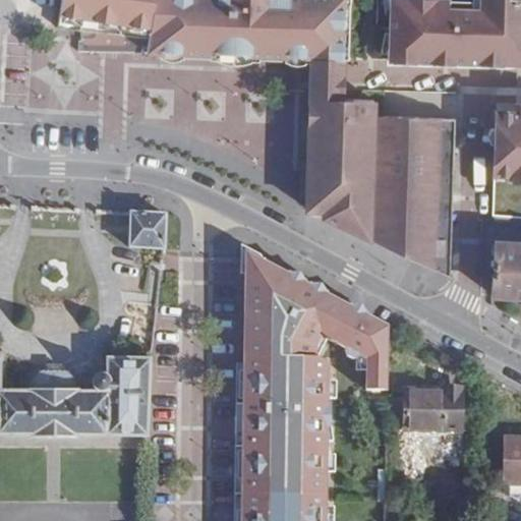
[(61,0),(59,21),(77,24),(129,31),(131,18),(125,18),(127,0),(61,0)]
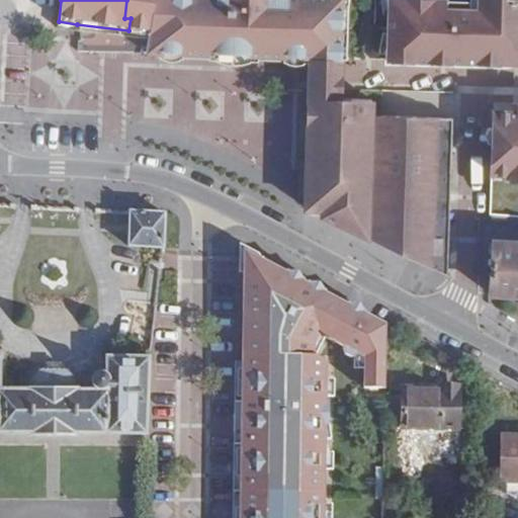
[(149,32),(154,0),(126,0),(124,18),(131,18),(128,30),(146,32),(149,32)]
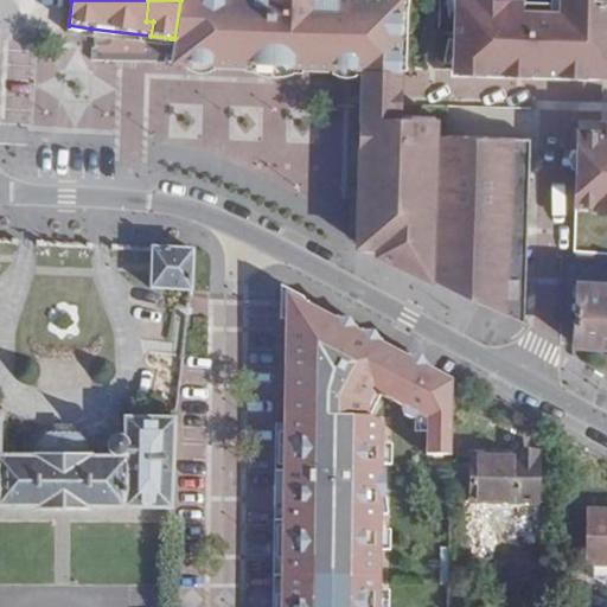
[(180,0),(174,38),(171,61),(328,65),(363,66),(398,68),(400,0),(180,0)]
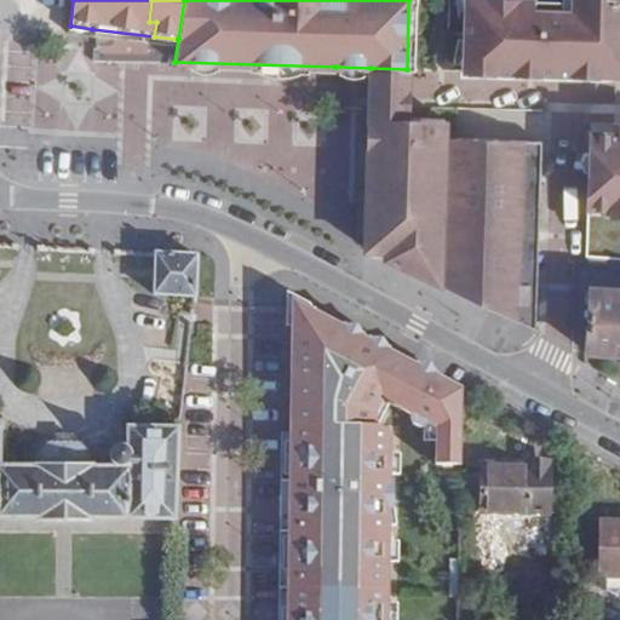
[(619,0),(560,0),(561,6),(532,5),(532,0),(464,0),(460,72),(592,75),(619,75),(619,0)]
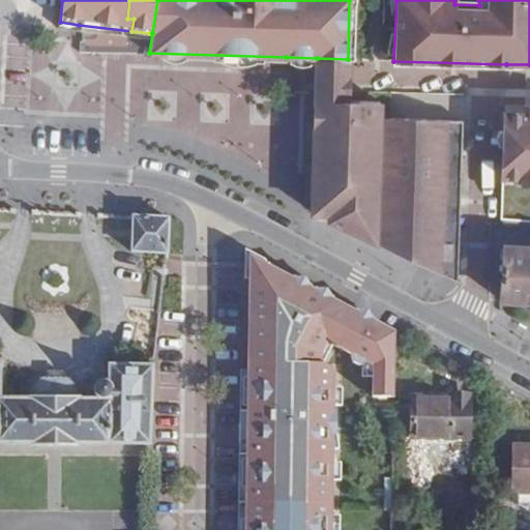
[(317,58),(316,75),(312,213),(328,213),(328,222),(379,245),(381,118),(382,101),(347,100),(347,76),(348,59),(317,58)]
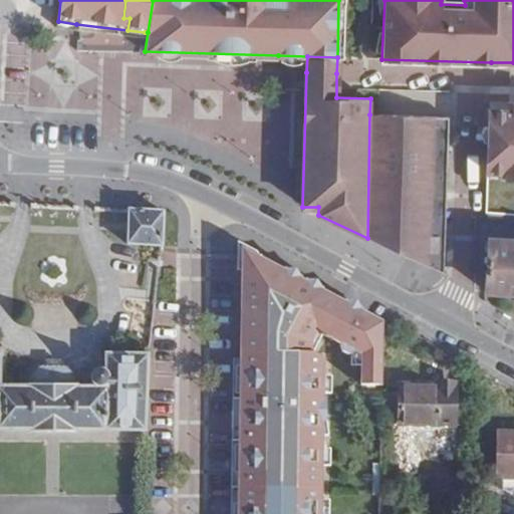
[(513,109),(490,109),(489,171),(513,172),(513,109)]
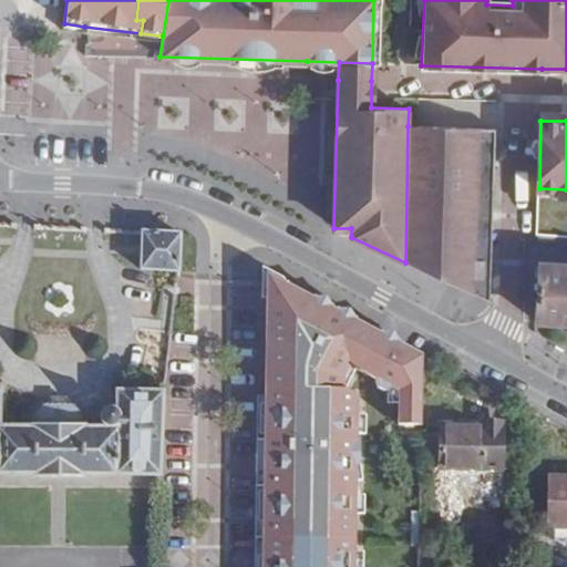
[(408,126),(405,263),(490,302),(494,130),(408,126)]
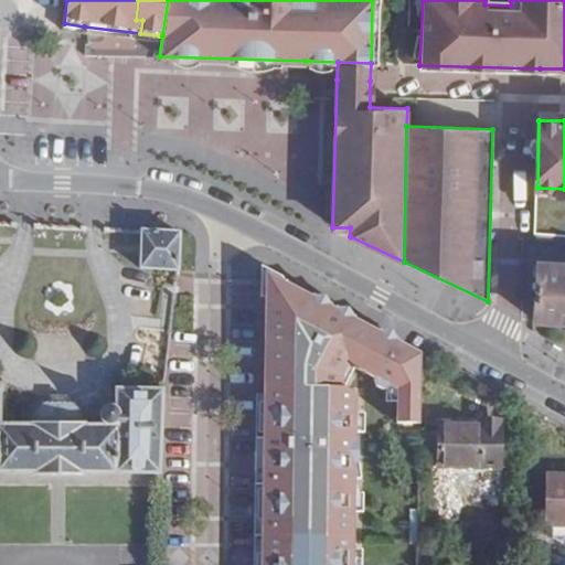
[(179,270),(179,232),(140,231),(140,268),(169,270),(179,270)]
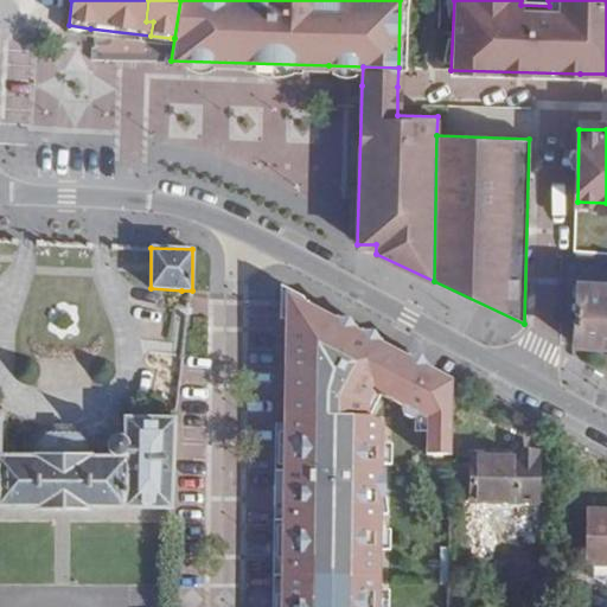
[(606,282),(579,281),(574,343),(606,345),(606,282)]
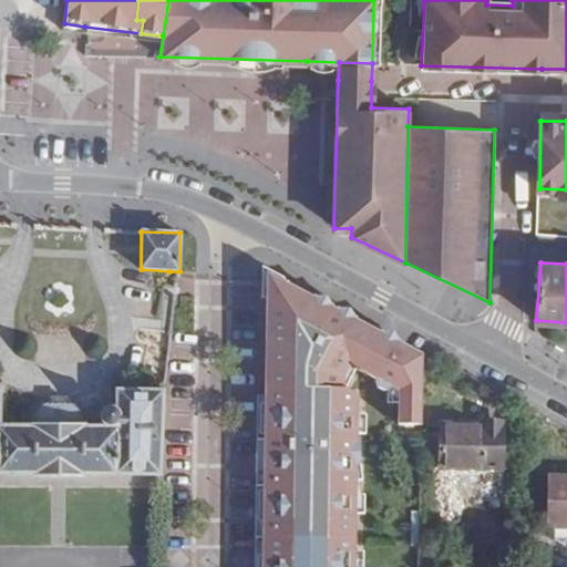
[(421,361),(267,281),(266,540),(337,542),(337,535),(356,535),(357,483),(353,483),(353,468),(360,468),(360,444),(357,444),(357,399),(342,399),(342,392),(346,392),(357,372),(377,382),(379,390),(385,393),(389,393),(392,404),(400,405),(400,429),(420,429),(421,361)]
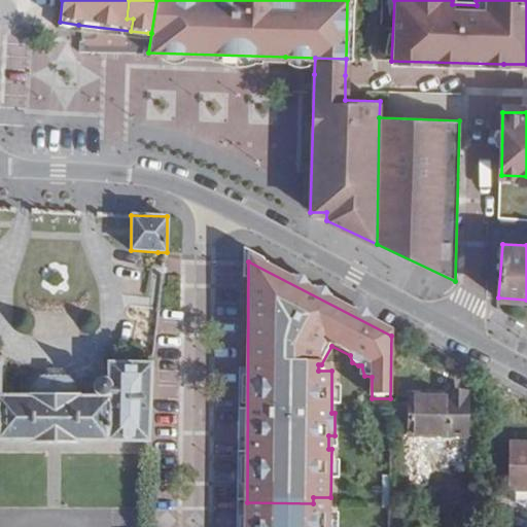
[(526,526),(526,410),(403,342),(403,522),(430,526),(526,526)]
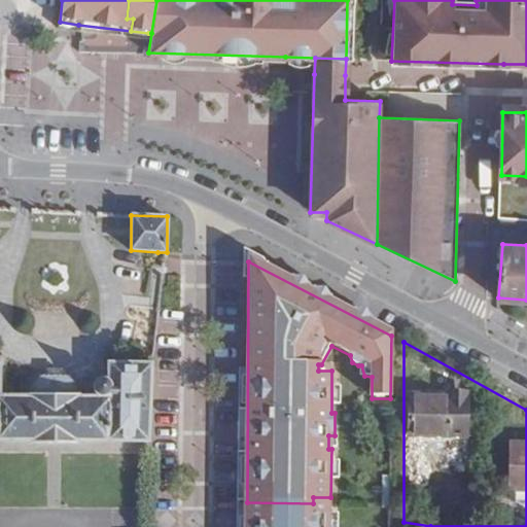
[(0,444),(148,445),(150,366),(143,366),(109,366),(108,385),(103,383),(97,385),(96,391),(97,395),(102,399),(78,399),(77,391),(77,385),(76,384),(75,381),(73,379),(70,377),(66,375),(62,375),(62,369),(47,367),(47,375),(43,376),(40,376),(37,378),(34,383),(31,387),(31,392),(31,398),(2,398),(2,366),(0,365),(0,444)]
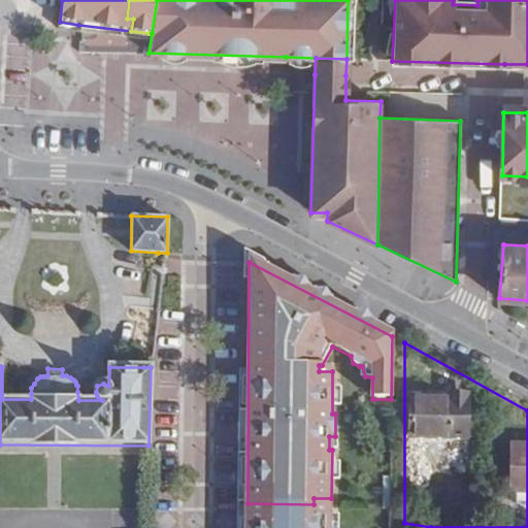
[(237,527),(246,527),(248,503),(248,373),(239,374),(237,527)]
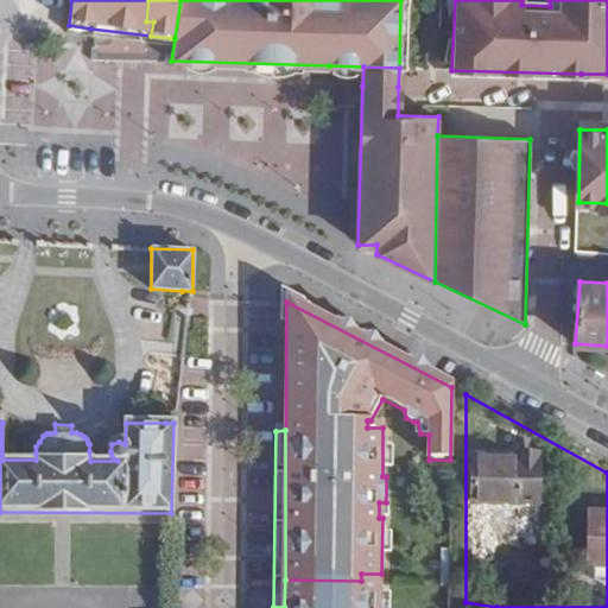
[(284,607),(380,607),(381,588),(361,588),(361,581),(285,580),(284,607)]
